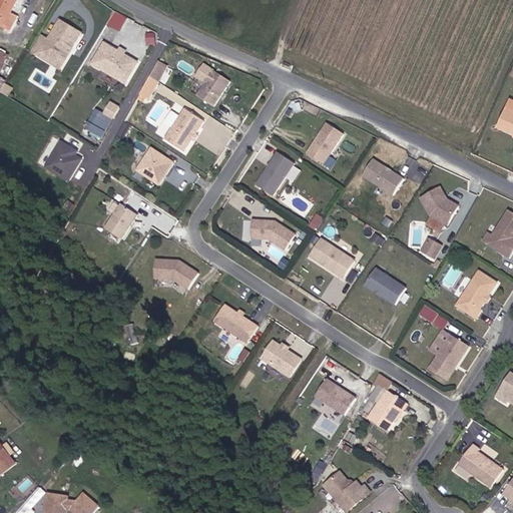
[(115,10),(108,24),(122,31),(129,16),(115,10)]
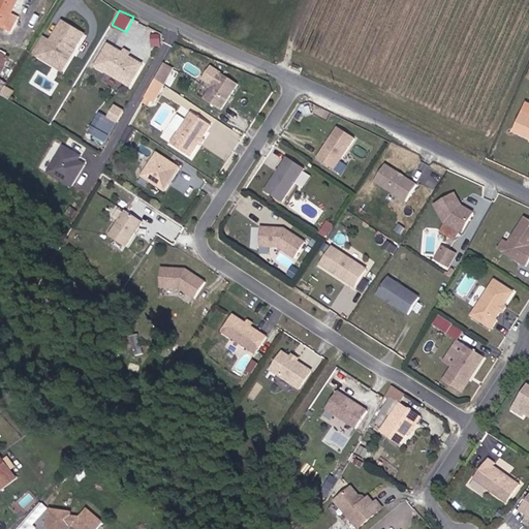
[(40,51),(51,58),(63,54),(70,43),(73,44),(82,29),(59,16),(48,37),(41,33),(31,50),(38,54),(40,51)]
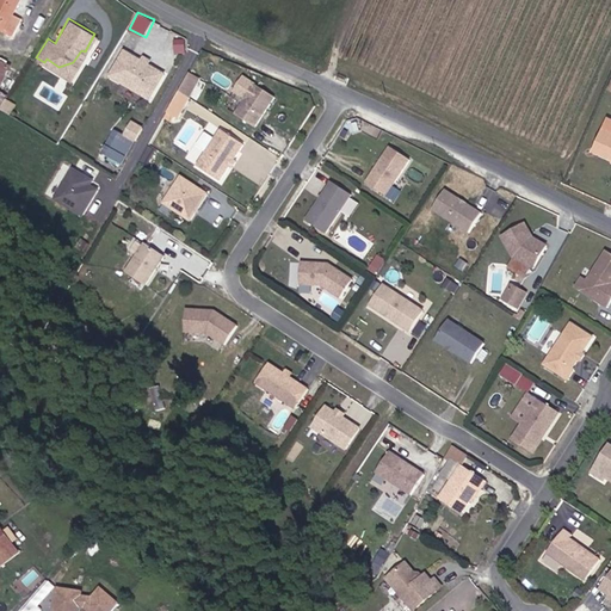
[(178,53),(187,53),(187,38),(177,38),(178,53)]
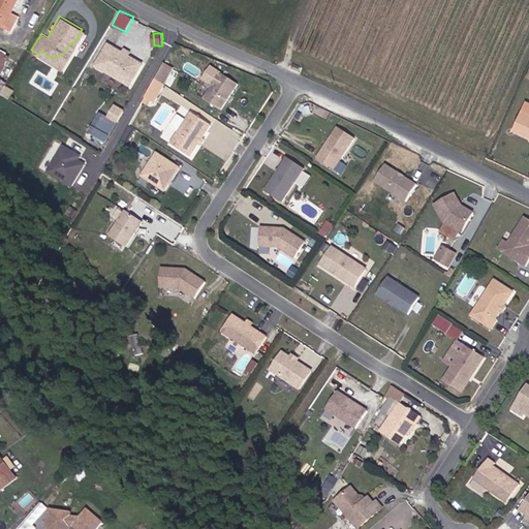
[(106,39),(92,61),(126,82),(139,60),(106,39)]
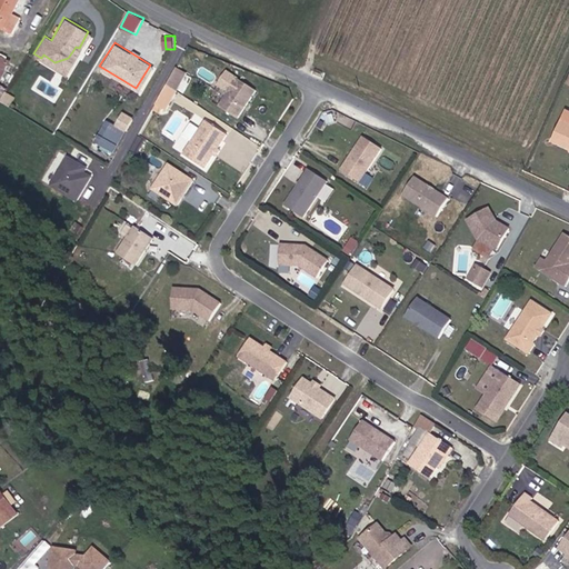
[(79,48),(76,47),(68,58),(55,62),(43,55),(41,58),(65,72),(79,48)]
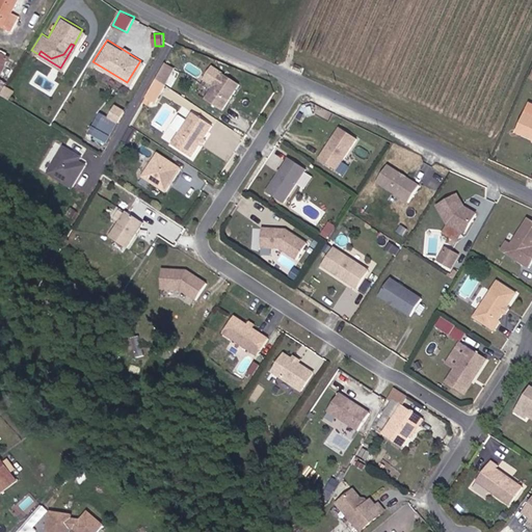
[(0,78),(1,79),(12,56),(0,50),(0,78)]
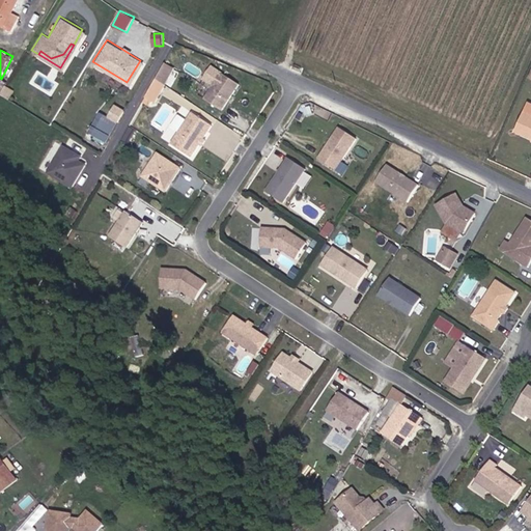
[(219,71),(202,98),(219,108),(235,82),(219,71)]
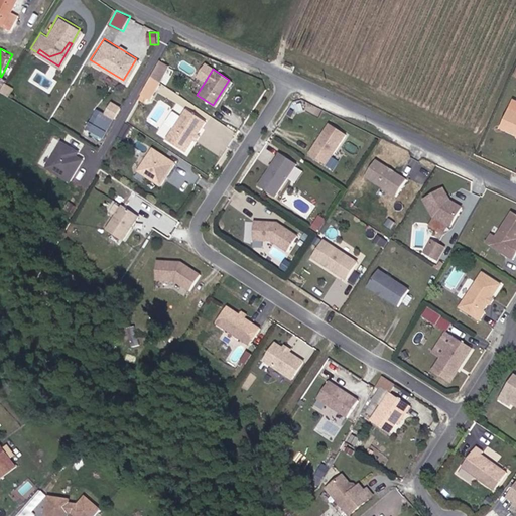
[(150,92),(157,81),(148,76),(142,87),(150,92)]
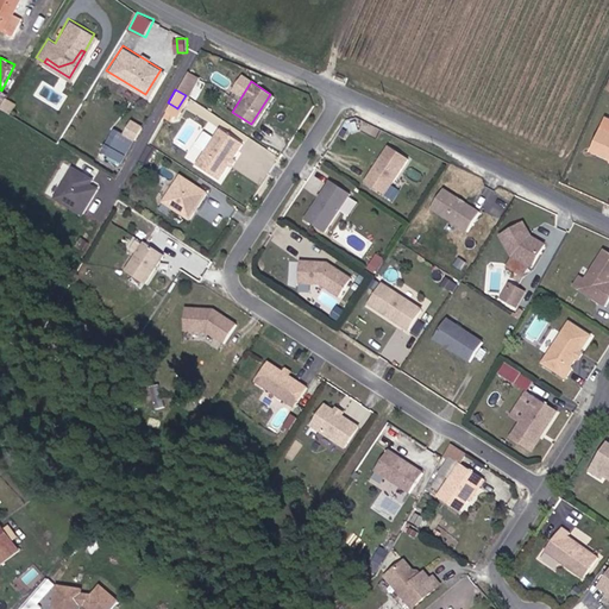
[(0,98),(0,105),(5,108),(11,100),(2,93),(0,98)]
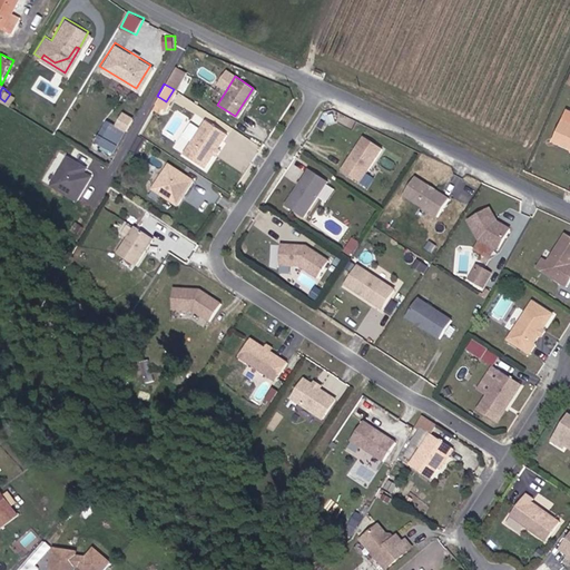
[(163,109),(166,101),(157,96),(153,104),(163,109)]
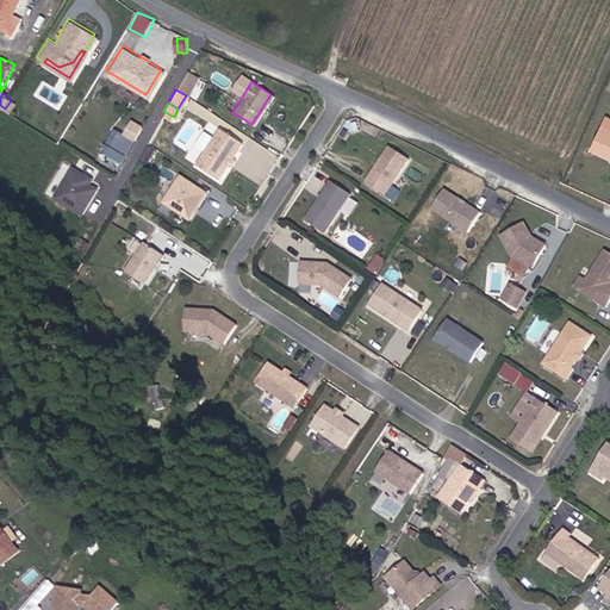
[(131,137),(138,124),(128,118),(120,131),(131,137)]
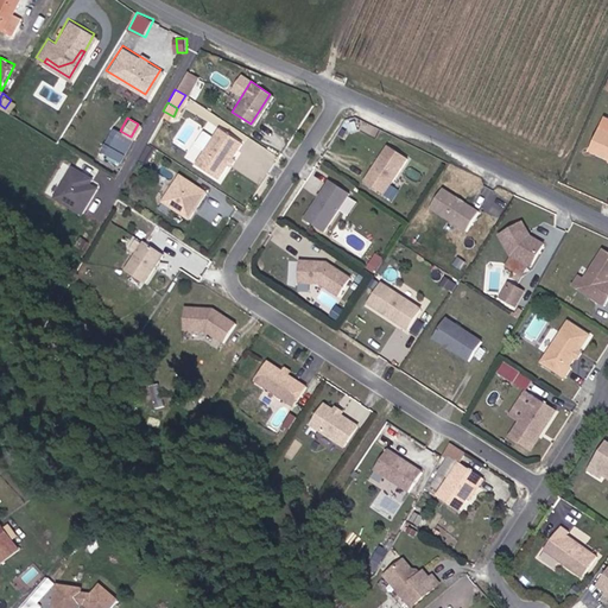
[(606,134),(607,130),(607,125),(599,120),(582,152),(607,164),(607,138),(600,134),(601,132),(606,134)]
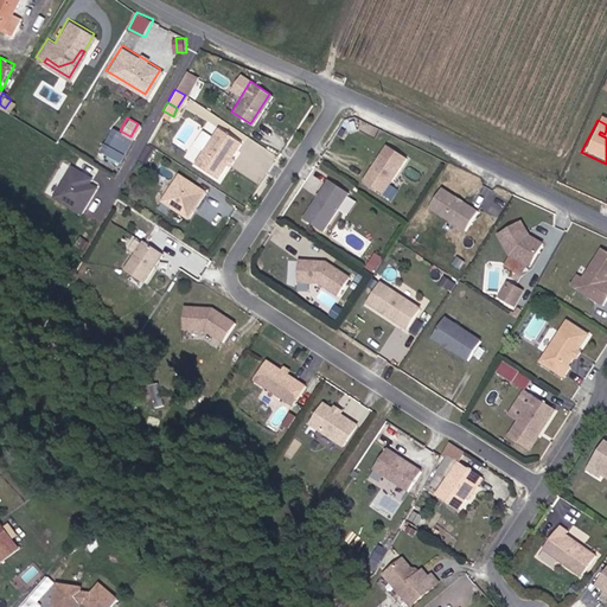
[(117,159),(131,136),(120,131),(110,125),(97,148),(117,159)]
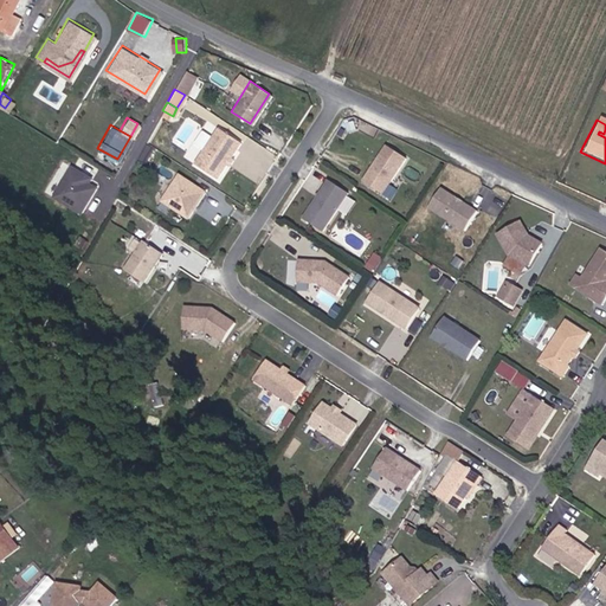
[(214,176),(238,141),(216,126),(192,162),(214,176)]
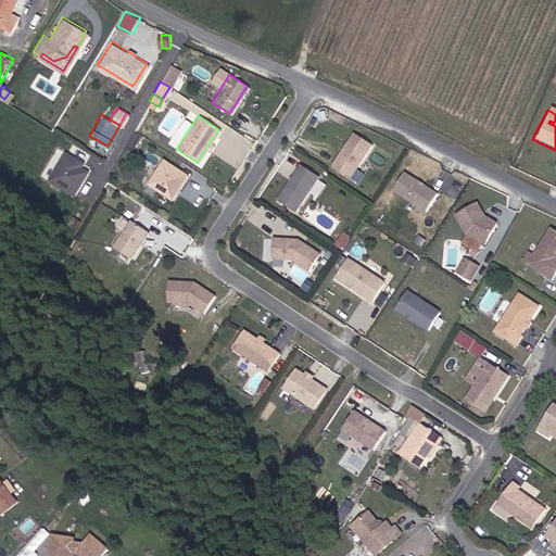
[(348,176),(369,142),(352,130),(330,164),(348,176)]
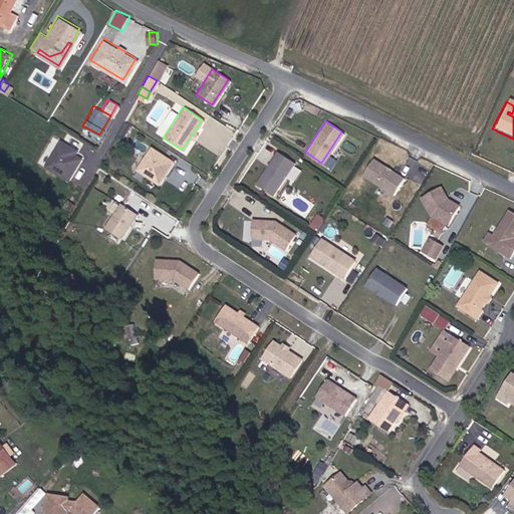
[(73,152),(75,148),(58,138),(44,164),(68,177),(80,155),(73,152)]
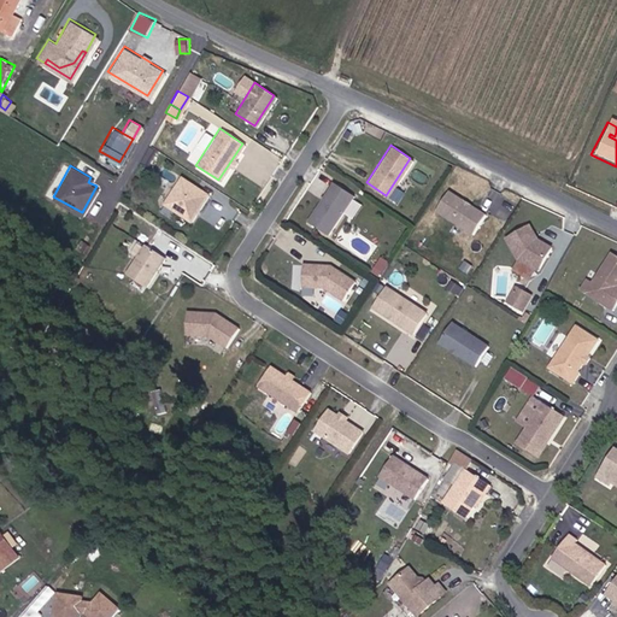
[(188,219),(206,193),(180,176),(162,203),(188,219)]
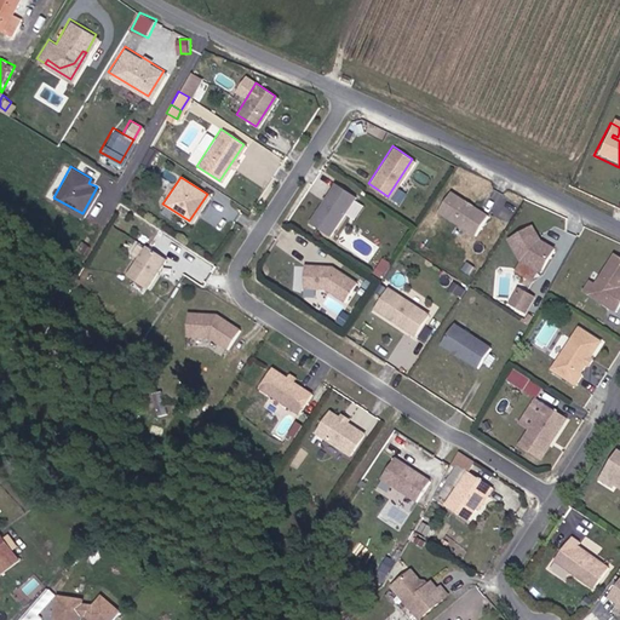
[(327,234),(352,195),(333,182),(306,222),(327,234)]
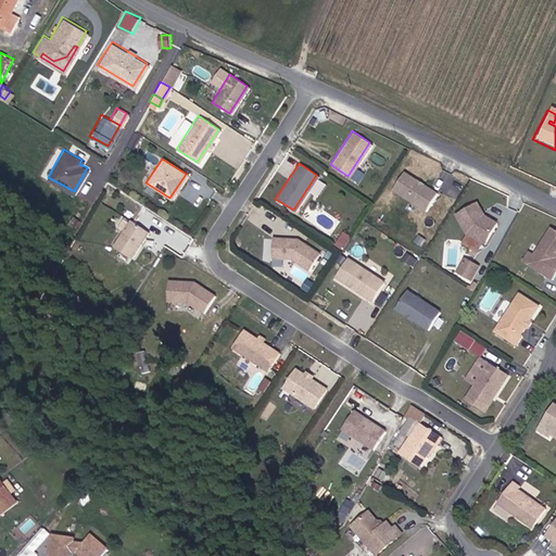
[(434,191),(402,169),(390,187),(424,209),(434,191)]
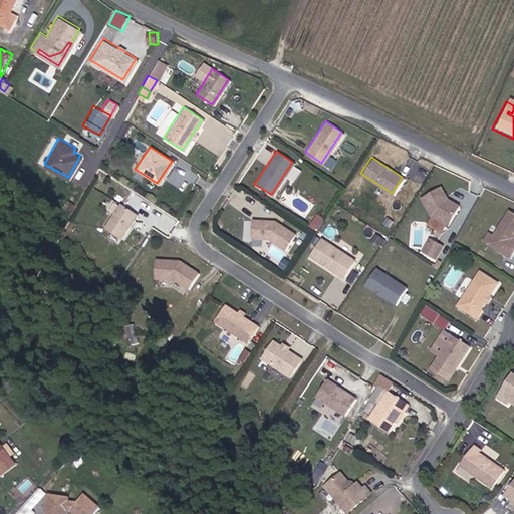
[(295,166),(291,178),(298,181),(302,169),(295,166)]
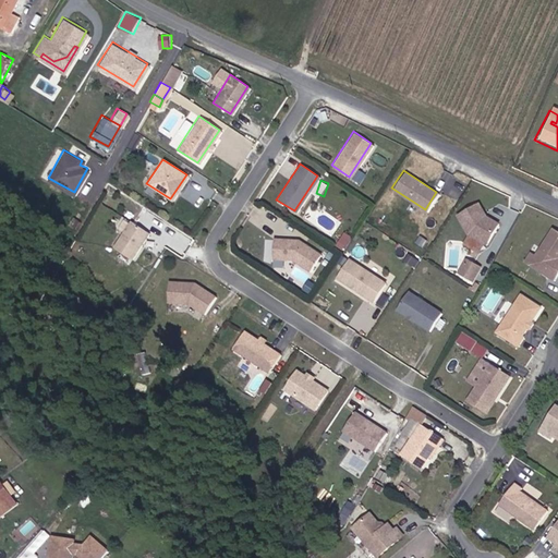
[(453,214),(463,232),(482,242),(494,220),(482,214),(474,202),(453,214)]
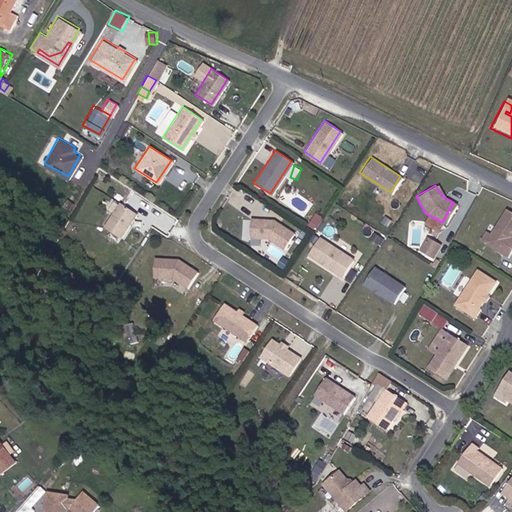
[(118,236),(134,211),(118,201),(102,225),(118,236)]
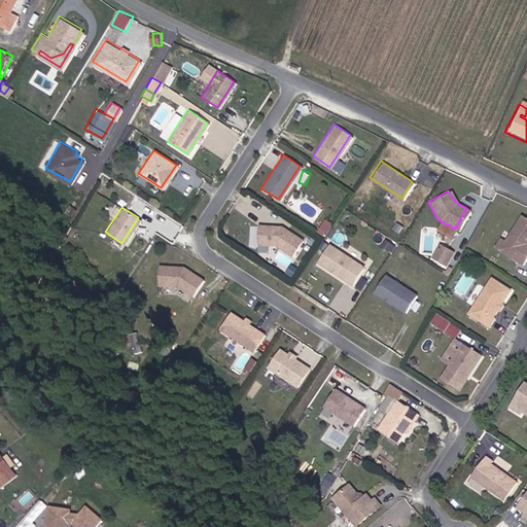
[(502,238),(497,246),(520,261),(526,249),(526,241),(525,240),(526,236),(526,216),(519,211),(502,238)]
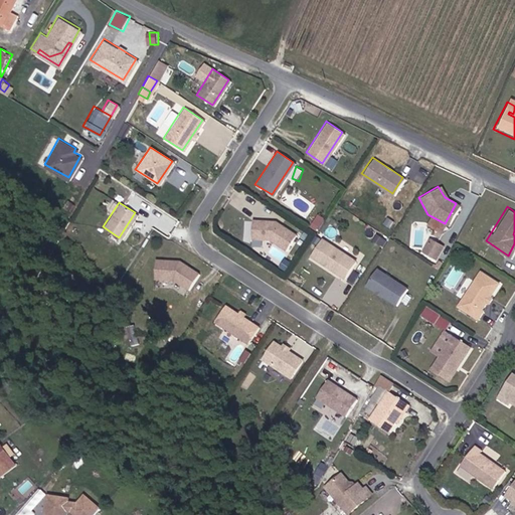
[(249,236),(267,237),(284,248),(294,232),(273,218),(250,217),(249,236)]
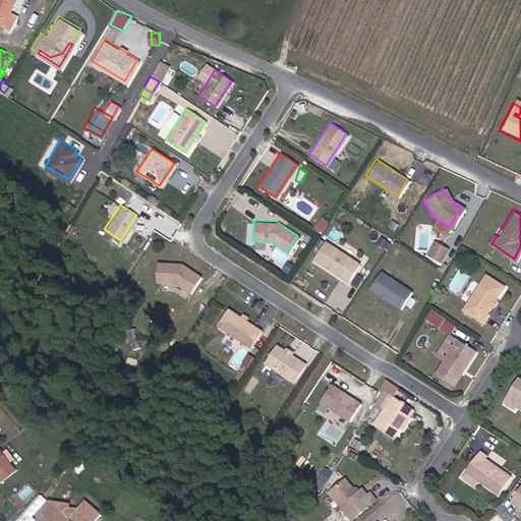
[(486,241),(491,243),(497,235),(493,232),(486,241)]
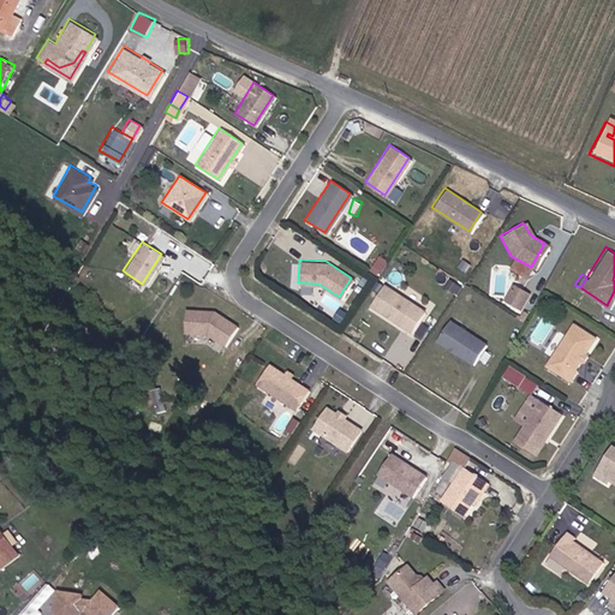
[(422,309),(382,282),(369,304),(408,329),(422,309)]
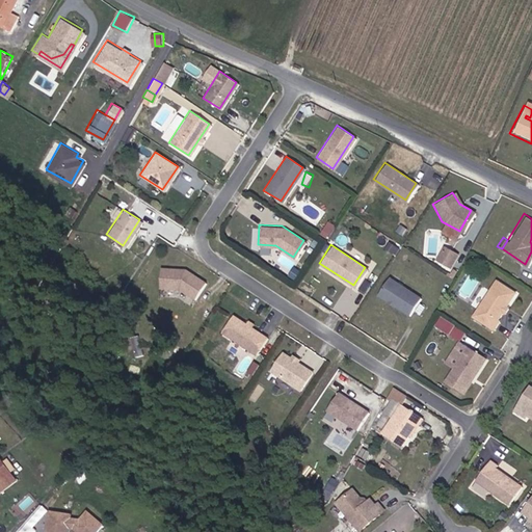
[(439,261),(446,248),(440,245),(432,258),(439,261)]
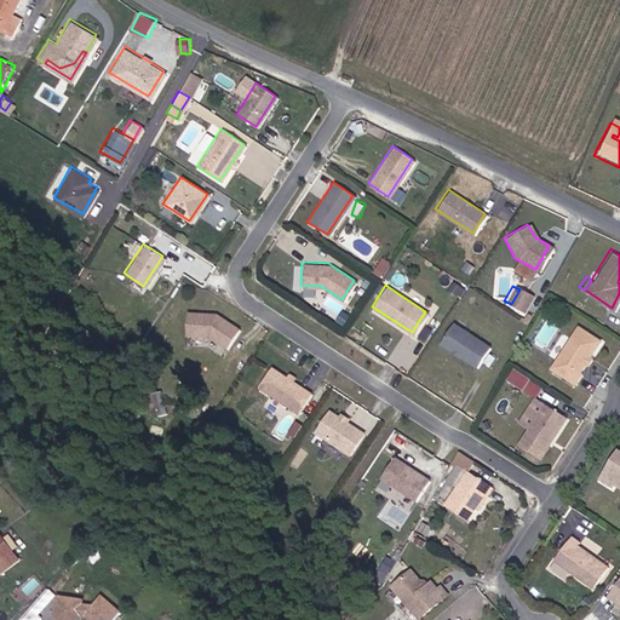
[(520,309),(528,294),(520,290),(511,304),(520,309)]
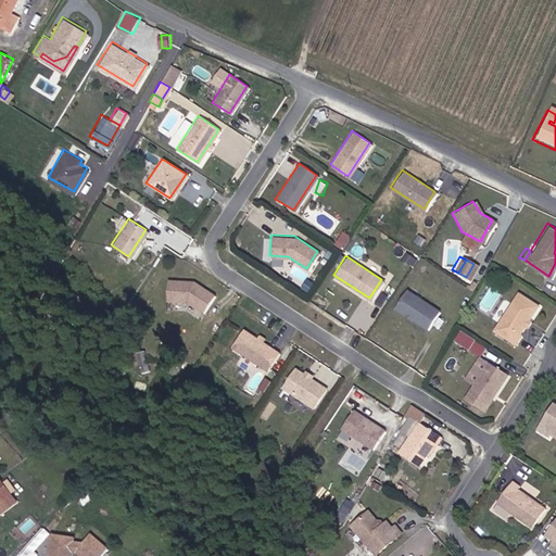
[(192,280),(165,278),(164,299),(186,300),(202,311),(213,293),(192,280)]
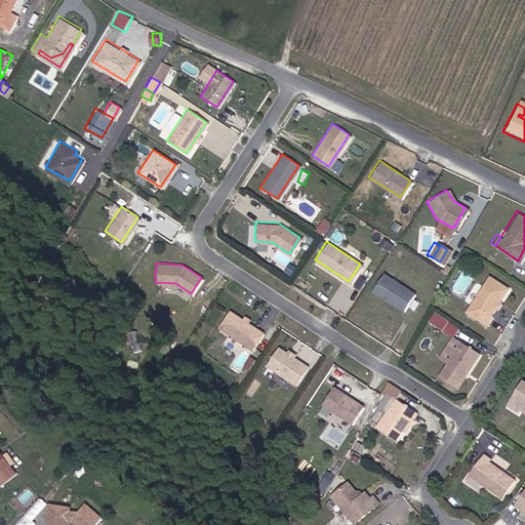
[(413,292),(381,272),(370,289),(402,310),(413,292)]
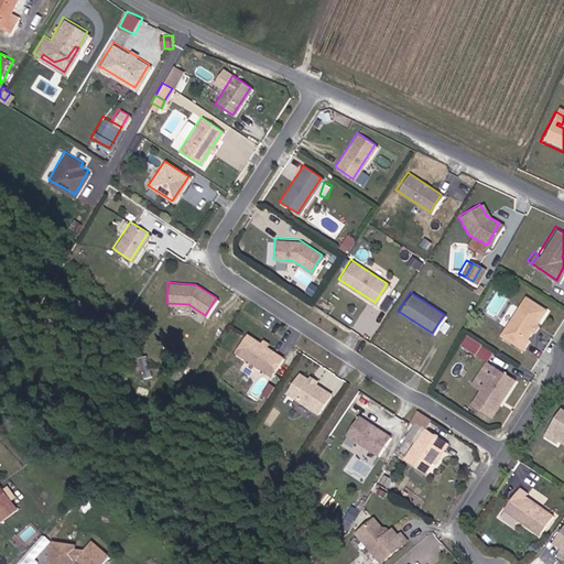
[(542,304),(522,292),(498,332),(519,346),(524,337),(522,335),(542,304)]
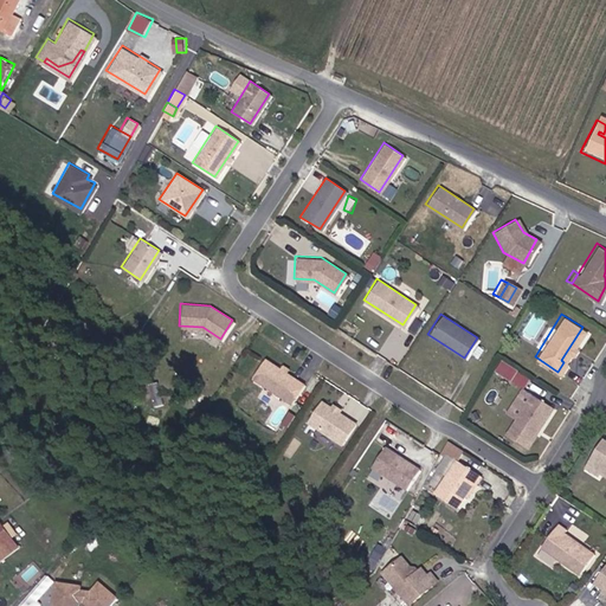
[(302,382),(263,358),(251,376),(290,403),(302,382)]
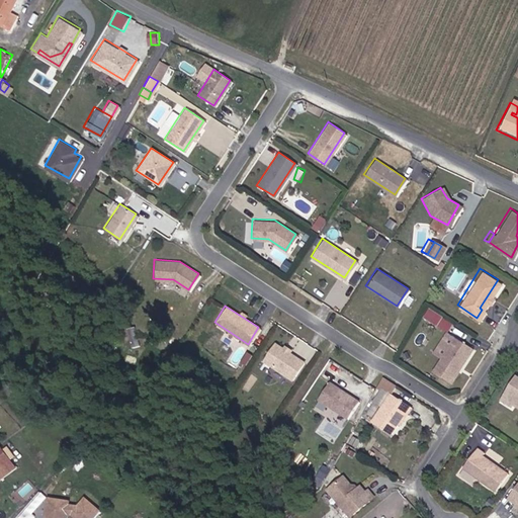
[(426,317),(440,325),(445,315),(431,308),(426,317)]
